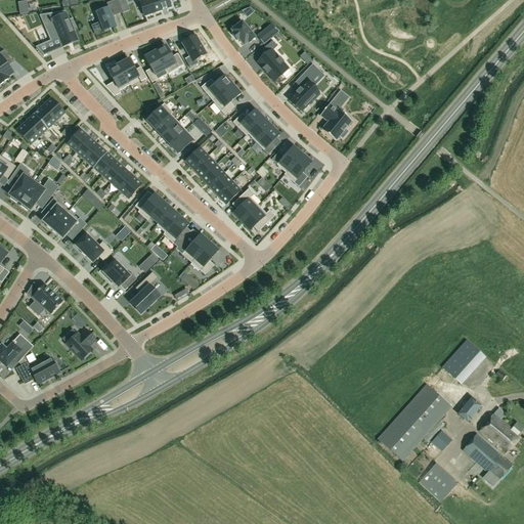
[(120,6),(117,0),(115,0),(107,3),(110,7),(96,11),(100,22),(92,25),(95,33),(103,30),(103,32),(104,32),(104,31),(116,27),(117,27),(113,16),(122,12),(120,6)]
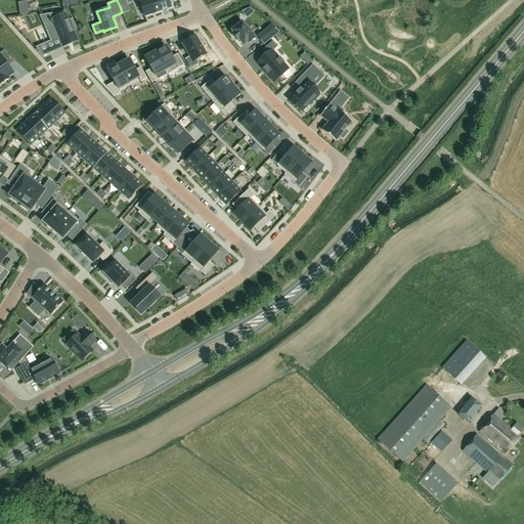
[(142,0),(143,1),(139,2),(144,16),(171,7),(168,0),(142,0)]
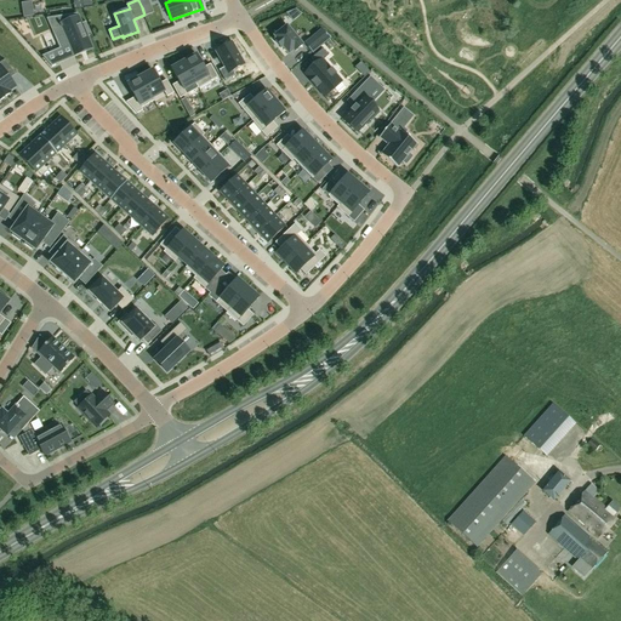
[(55,35),(60,50),(69,45),(74,56),(92,49),(87,38),(91,36),(85,22),(81,24),(77,13),(57,17),(61,24),(60,24),(61,28),(62,27),(64,32),(55,35)]
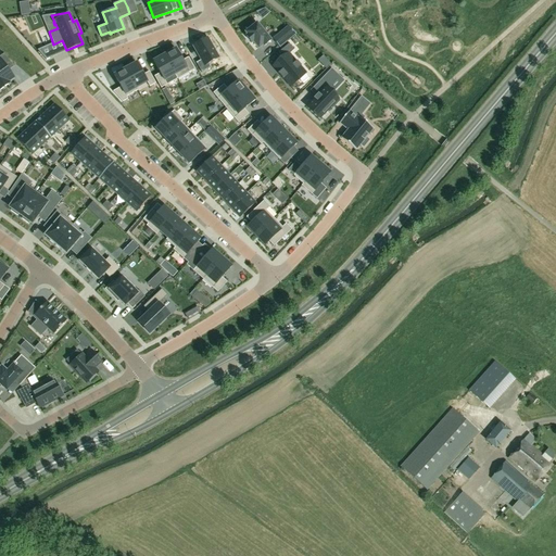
[(256,24),(245,33),(248,35),(247,37),(252,43),(253,42),(258,49),(263,45),(264,47),(270,41),(256,24)]
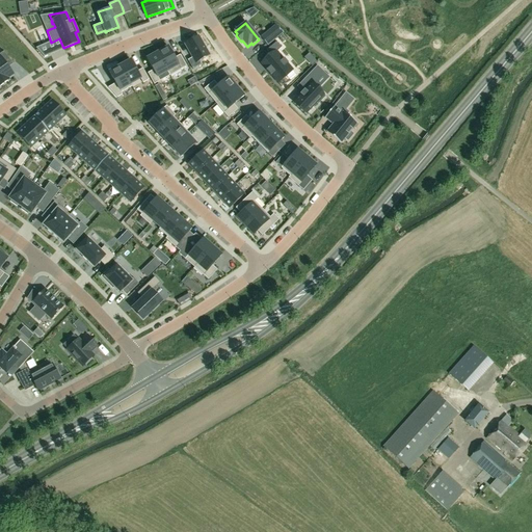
[(267,46),(284,32),(274,26),(261,37),(267,46)]
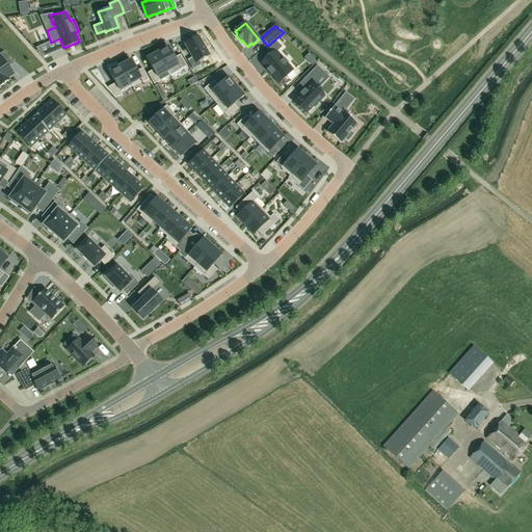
[(208,54),(197,37),(185,44),(191,56),(186,59),(191,69),(200,63),(197,60),(208,54)]
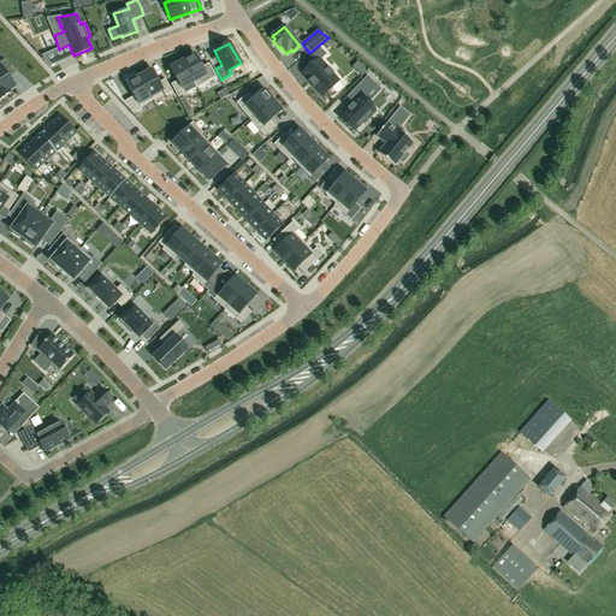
[(313,63),(302,72),(309,81),(308,81),(313,87),(314,87),(323,96),(339,82),(333,75),(335,75),(330,70),(321,60),(326,55),(320,49),(309,58),(313,63)]
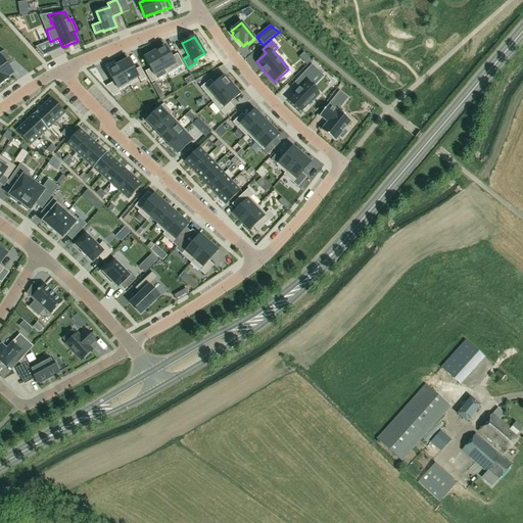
[(35,47),(43,56),(50,54),(45,43),(35,47)]
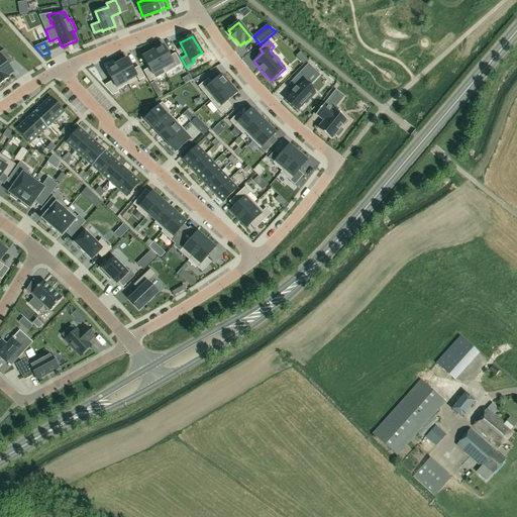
[(164,45),(152,52),(166,74),(181,65),(175,54),(170,57),(164,45)]
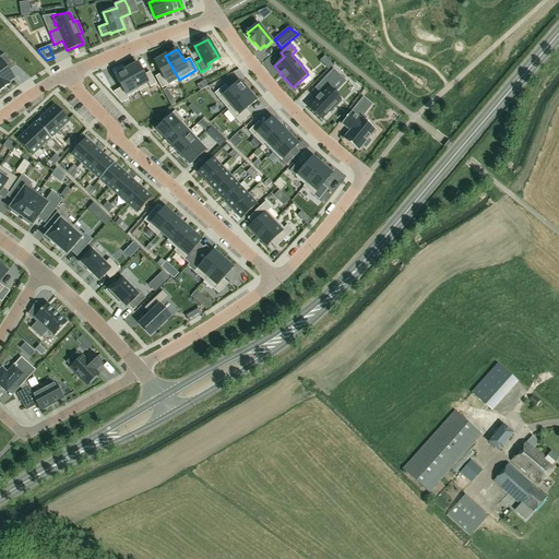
[(4,54),(0,56),(0,82),(4,87),(9,84),(8,83),(13,79),(7,69),(12,64),(4,54)]
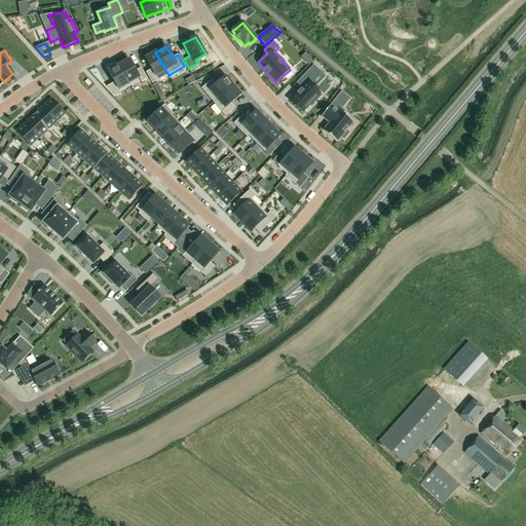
[(168,75),(155,52),(145,59),(151,70),(146,73),(152,83),(158,80),(155,76),(165,71),(167,75),(168,75)]
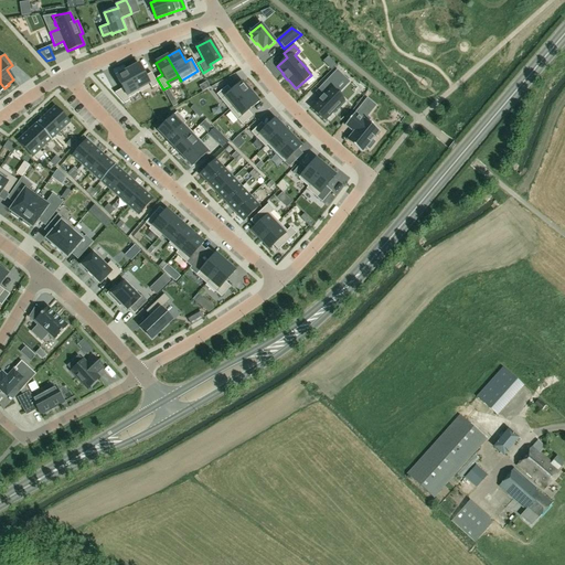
[(146,76),(139,64),(127,71),(138,89),(149,84),(152,88),(158,85),(151,73),(146,76)]
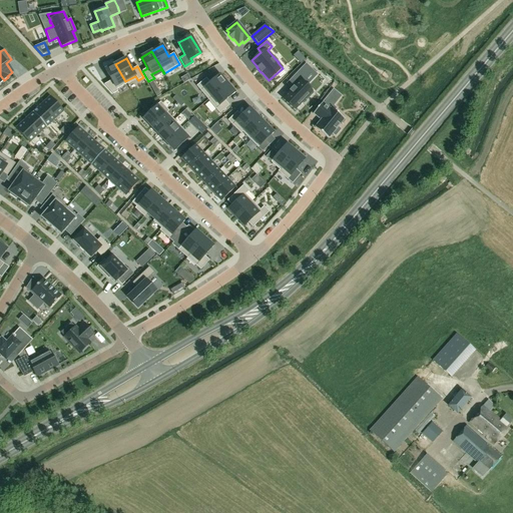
[(115,64),(105,69),(111,80),(104,84),(112,94),(117,91),(116,89),(127,83),(125,81),(115,64)]
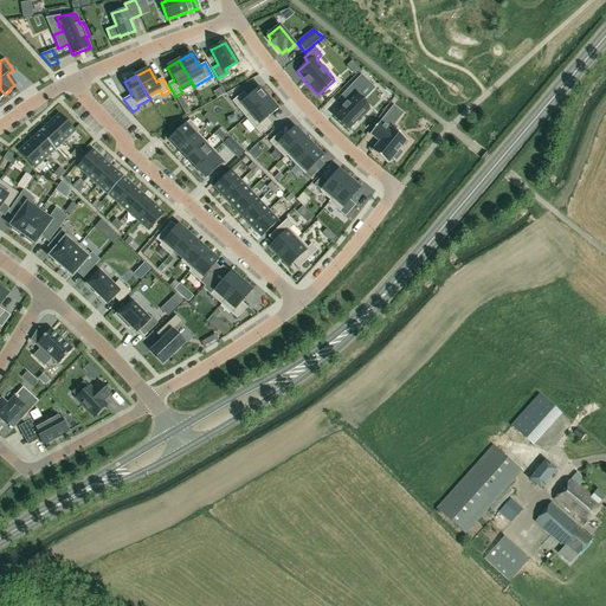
[(342,108),(334,116),(348,130),(361,117),(362,118),(371,110),(355,95),(368,82),(362,76),(339,100),(345,104),(341,107),(342,108)]
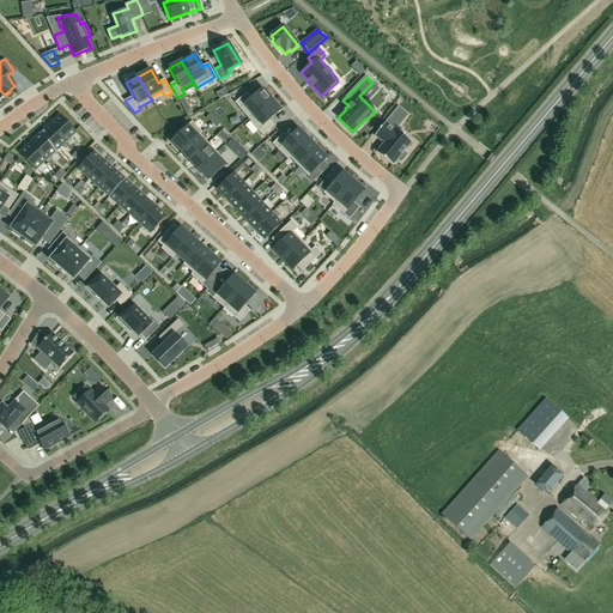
[(247,93),(235,103),(249,120),(272,99),(262,89),(252,98),(247,93)]
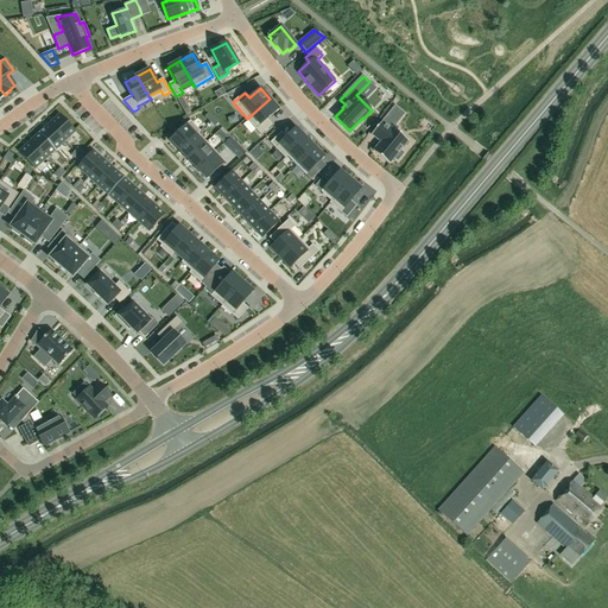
[(270,99),(247,119),(260,134),(272,125),(267,120),(278,109),(270,99)]
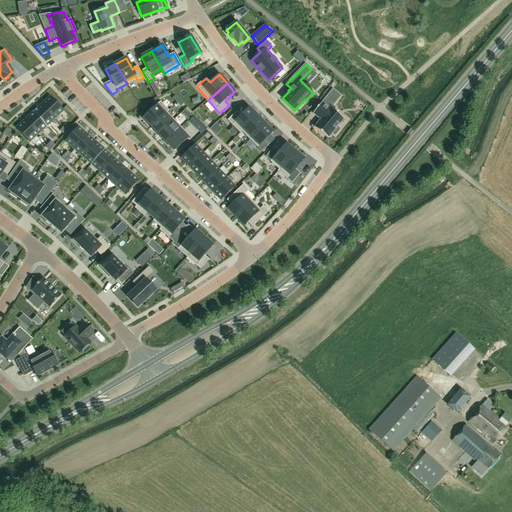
[(320,119),(314,127),(327,138),(331,133),(334,136),(339,129),(336,126),(342,119),(333,111),(335,108),(332,106),(341,96),(332,89),(312,113),(320,119)]
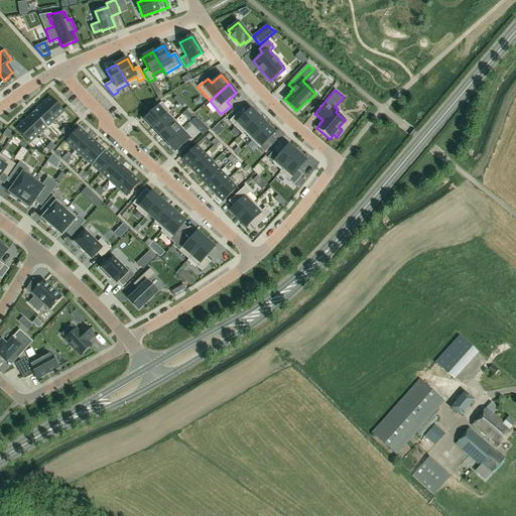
[(50,97),(41,105),(55,120),(65,112),(50,97)]
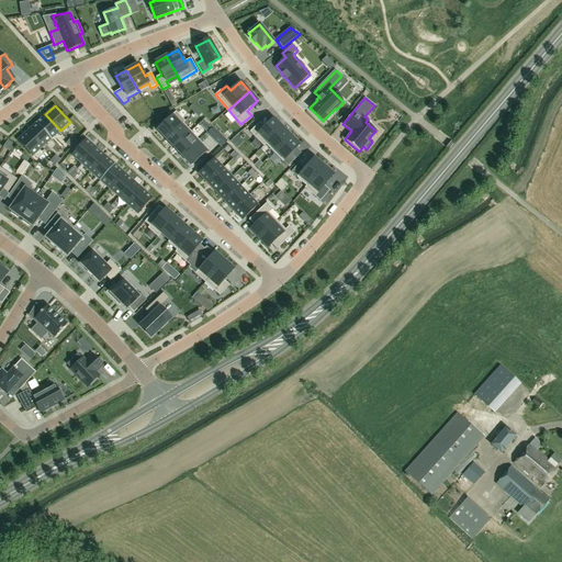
[(398,124),(403,119),(392,110),(388,115),(398,124)]
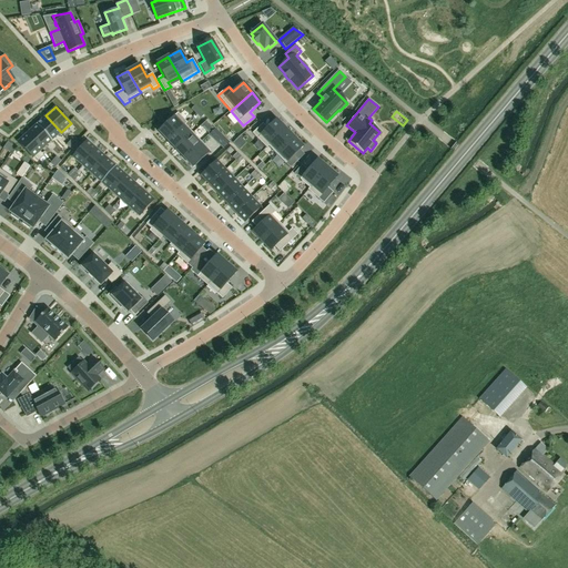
[(168,140),(186,122),(178,113),(159,131),(168,140)]
